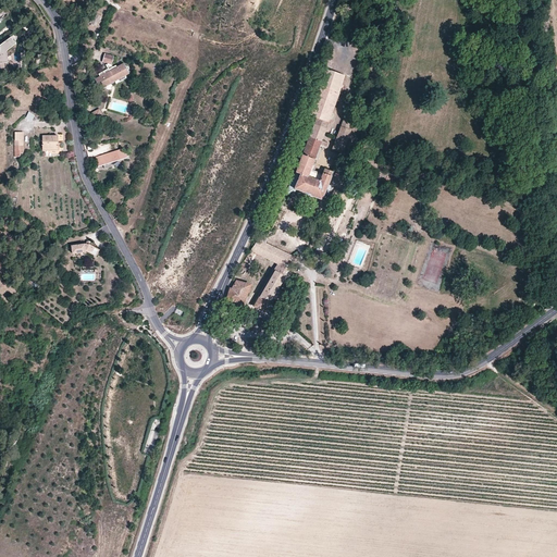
[(361,7),(355,5),(351,19),(359,20),(361,7)]
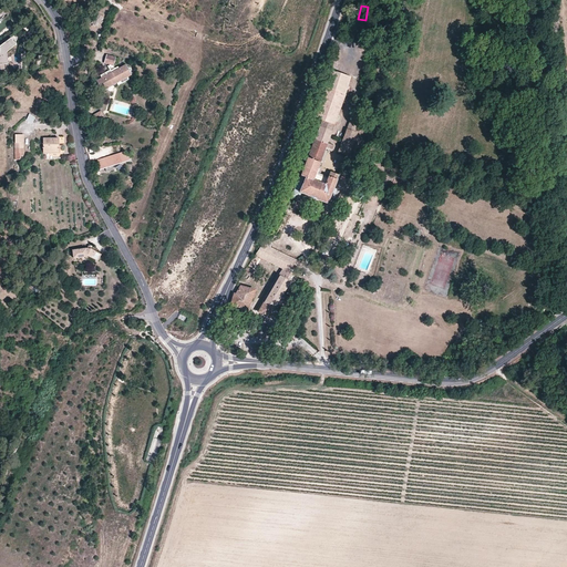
[(19,47),(14,40),(2,48),(2,54),(0,54),(0,65),(11,65),(9,53),(19,47)]
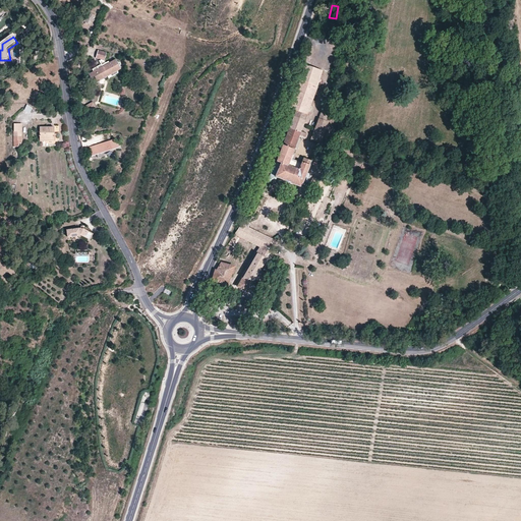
[(107,52),(98,50),(95,58),(104,60),(107,52)]
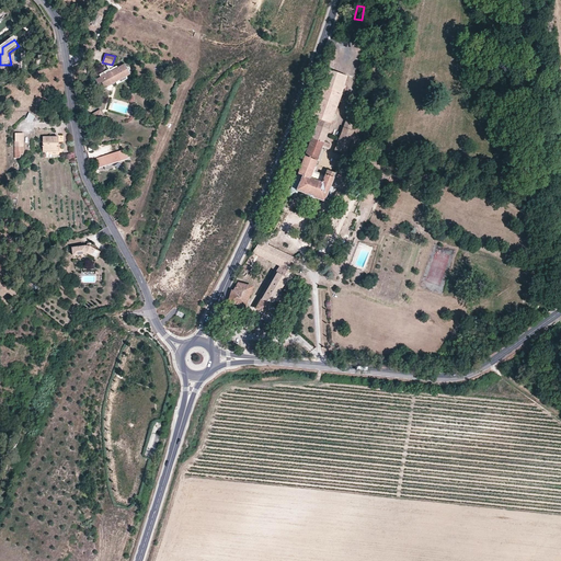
[(101,77),(98,78),(96,82),(95,87),(100,88),(101,90),(104,89),(105,89),(106,88),(106,84),(110,83),(111,84),(115,82),(114,80),(117,79),(118,81),(130,75),(128,71),(129,68),(126,67),(124,64),(117,68),(116,66),(110,70),(111,71),(105,73),(104,71),(100,75),(101,77)]
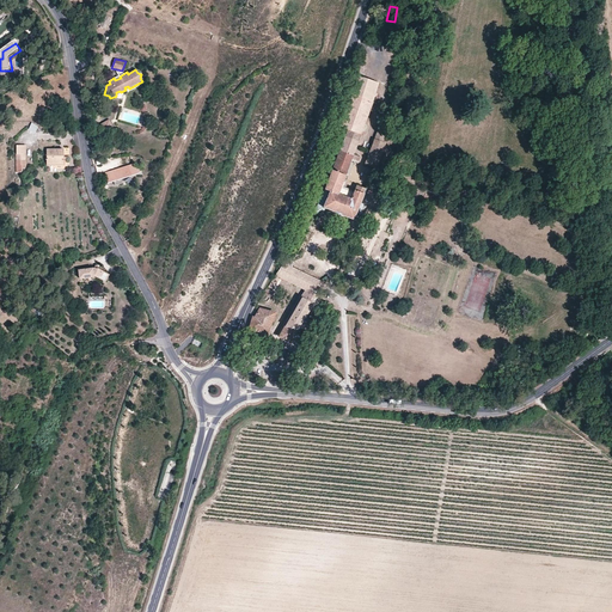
[(340,127),(347,130),(361,135),(369,112),(368,112),(379,84),(356,75),(340,127)]
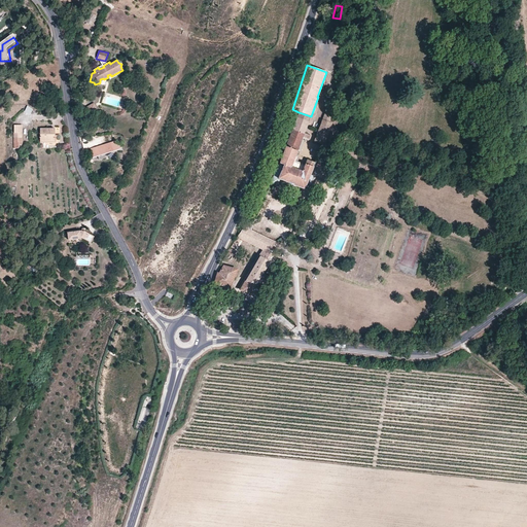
[(94,103),(86,107),(91,114),(98,110),(94,103)]
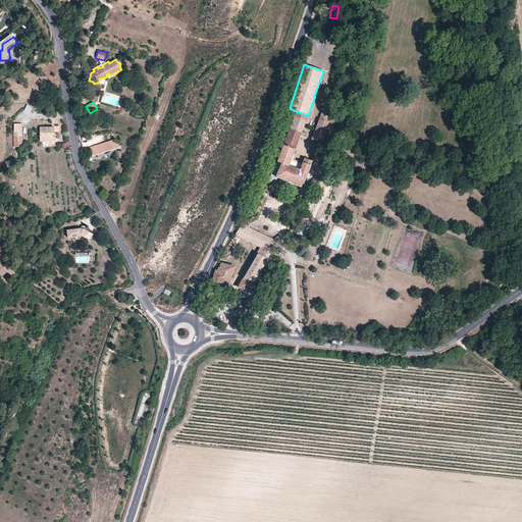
[(28,105),(24,111),(31,114),(34,109),(28,105)]
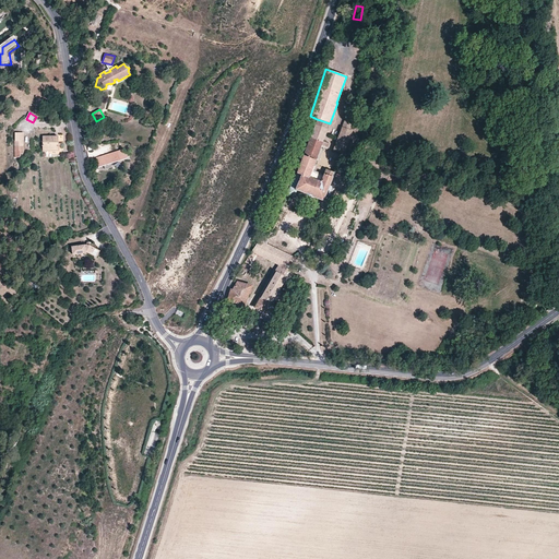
[(353,120),(345,118),(343,125),(351,127),(353,120)]
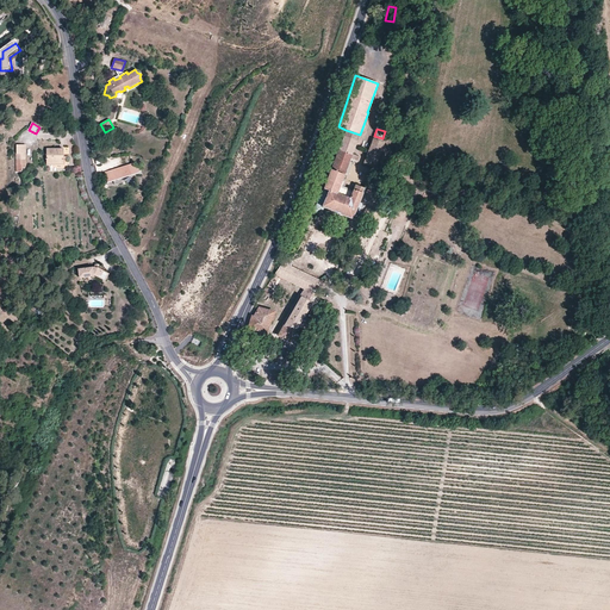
[(356,142),(360,135),(346,130),(343,137),(356,142)]
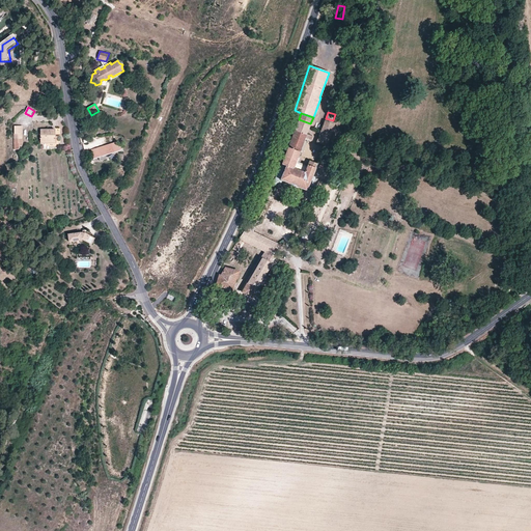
[(332,123),(333,120),(326,118),(316,142),(326,145),(334,124),(332,123)]
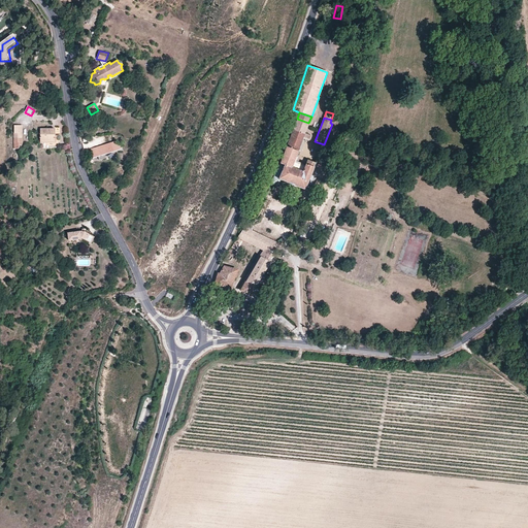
[(308,123),(297,119),(278,168),(274,177),(281,179),(304,190),(307,184),(310,174),(314,167),(306,164),(305,166),(299,164),(297,169),(292,167),(295,160),(298,152),(308,123)]
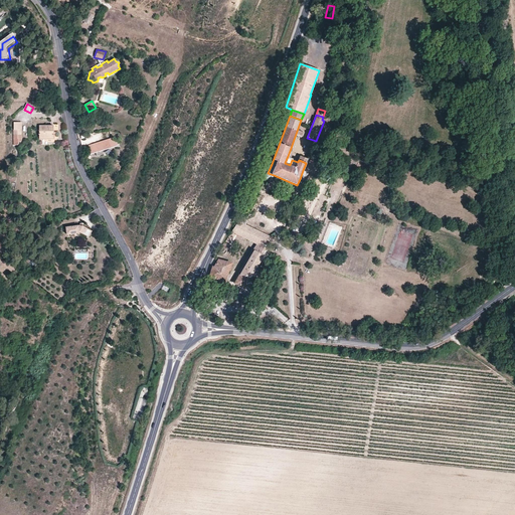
[(54,127),(40,127),(40,139),(54,139),(54,127)]
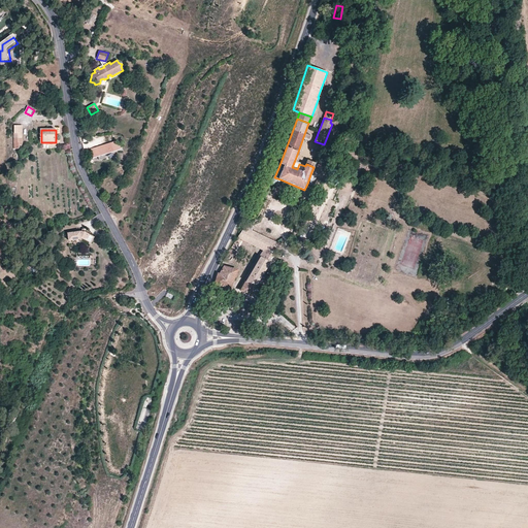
[(118,142),(91,150),(94,158),(120,150),(118,142)]
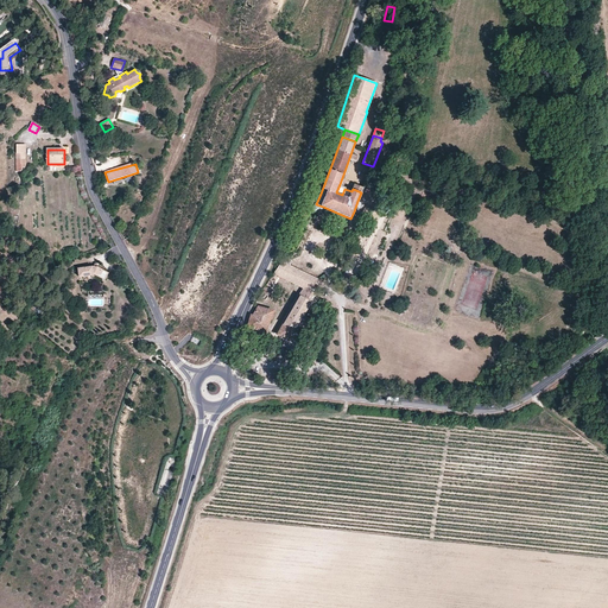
[(353,189),(340,184),(336,192),(342,195),(344,189),(352,191),(353,189)]
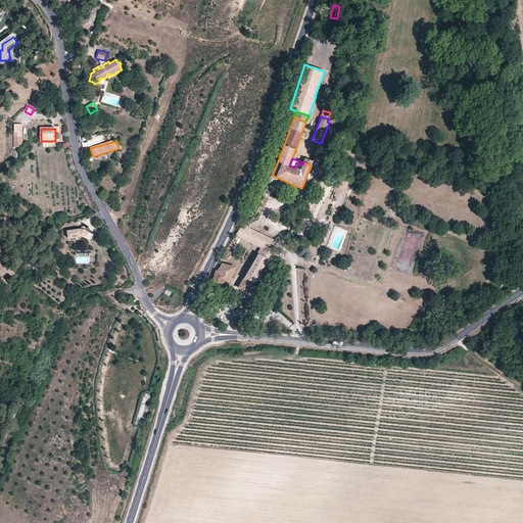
[(83,237),(93,243),(96,236),(84,230),(83,231),(82,230),(68,232),(69,240),(83,237)]
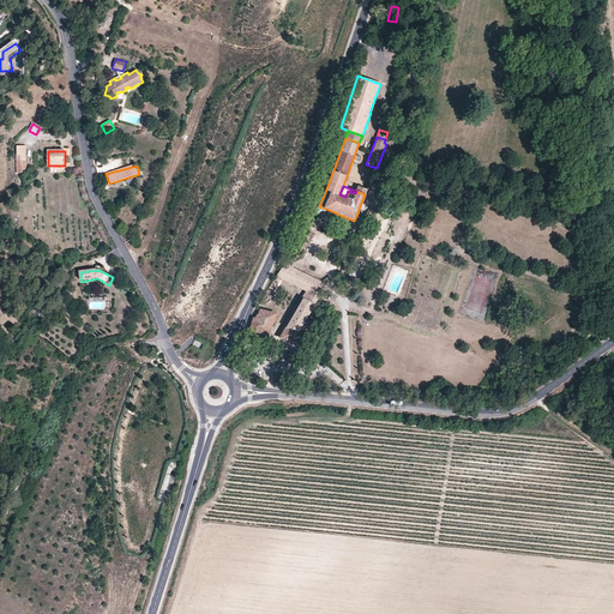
[(271,292),(280,278),(276,277),(264,295),(268,298),(270,299),(274,293),(271,292)]
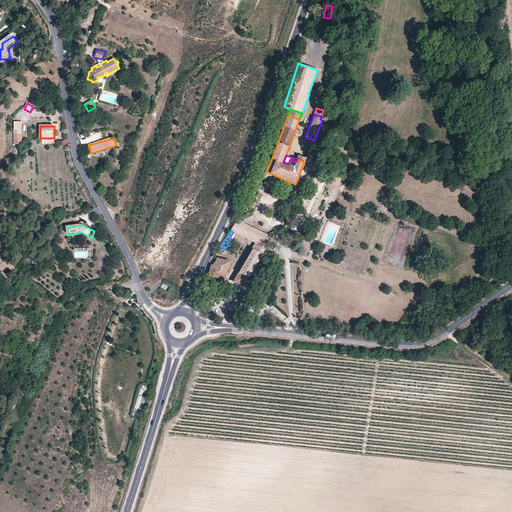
[(254,243),(251,248),(253,249),(234,282),(244,284),(266,248),(261,245),(256,242),(255,242),(255,243),(254,243)]
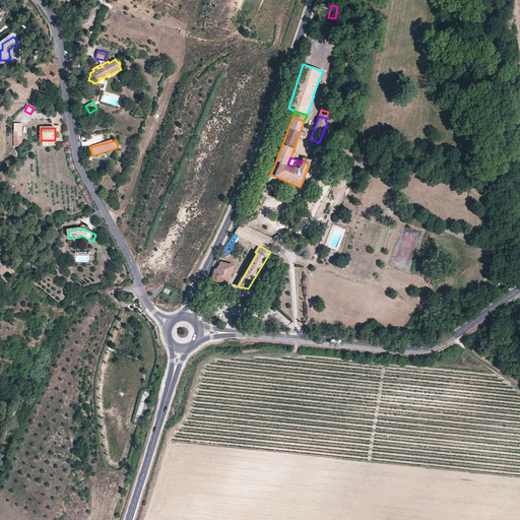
[(336,253),(326,249),(324,255),(334,259),(336,253)]
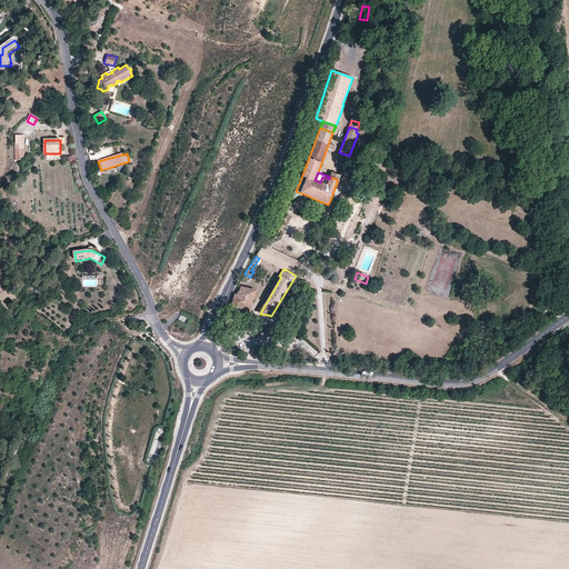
[(237,296),(236,295),(232,306),(248,310),(256,291),(241,288),(237,296)]
